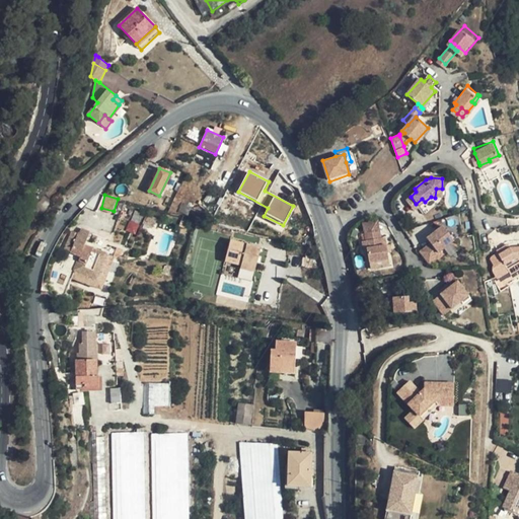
[(413,212),(419,207),(416,204),(411,197),(404,201),(413,212)]
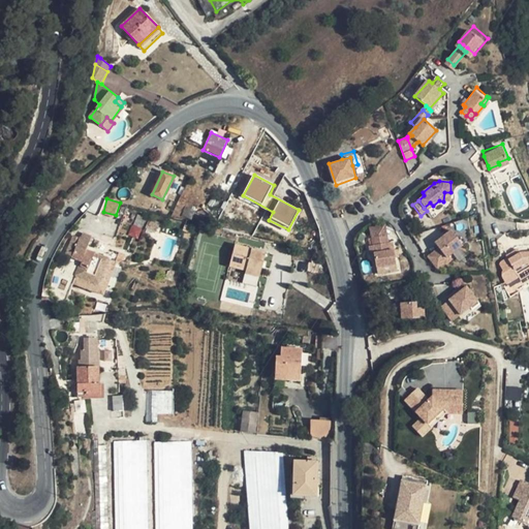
[(187,209),(184,215),(191,218),(194,212),(187,209)]
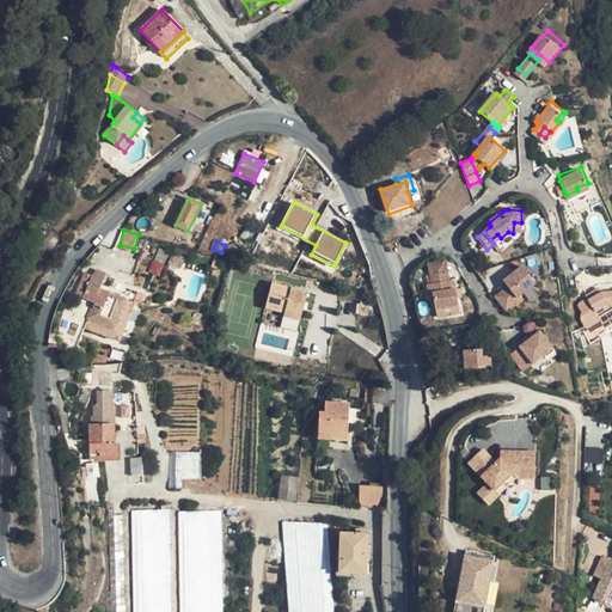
[(515,299),(534,285),(520,268),(501,281),(506,287),(494,298),(505,311),(518,301),(515,299)]
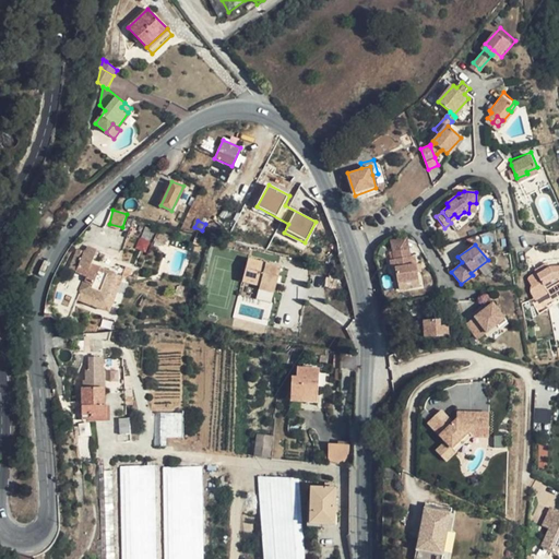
[(84,251),(75,272),(86,276),(78,299),(109,311),(122,277),(91,264),(96,250),(86,246),(84,251)]
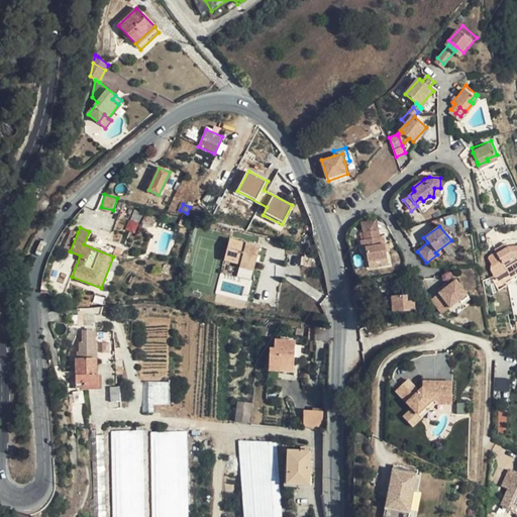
[(70,251),(78,232),(72,230),(64,249),(70,251)]
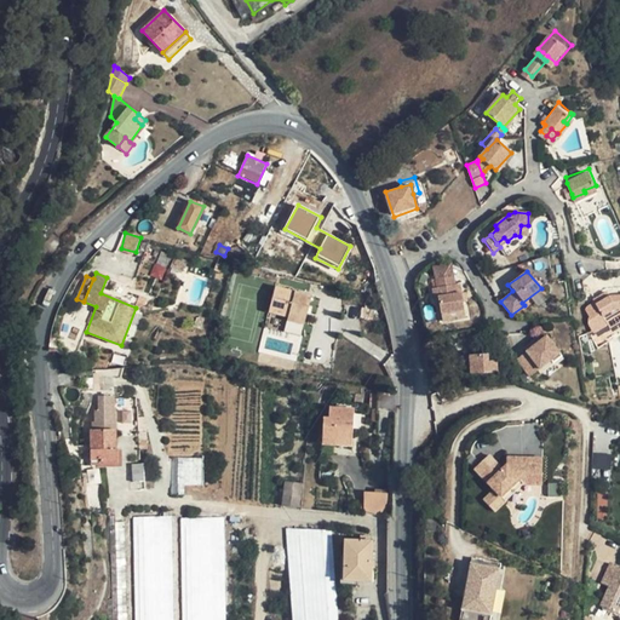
[(463,310),(461,303),(460,294),(459,285),(453,286),(452,276),(434,280),(436,288),(431,290),(432,298),(437,298),(440,314),(463,310)]
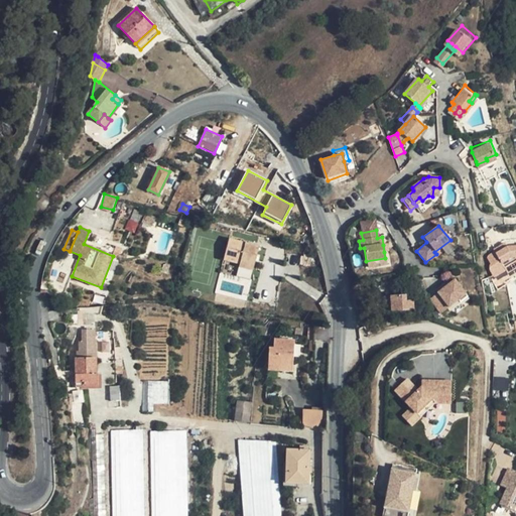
[(239,264),(239,267),(253,270),(259,246),(229,239),(224,260),(225,260),(239,264)]
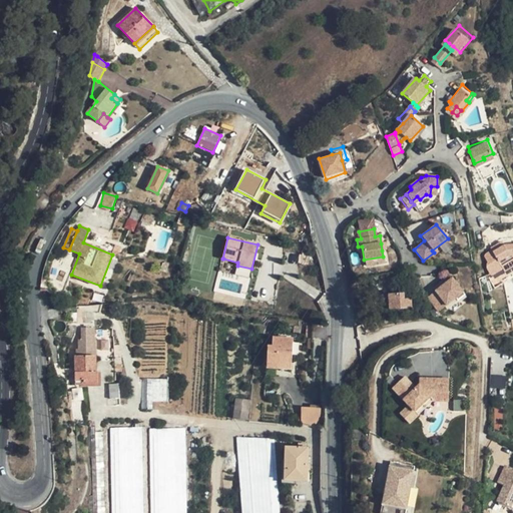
[(502,237),(490,244),(491,246),(492,248),(504,242),(502,237)]
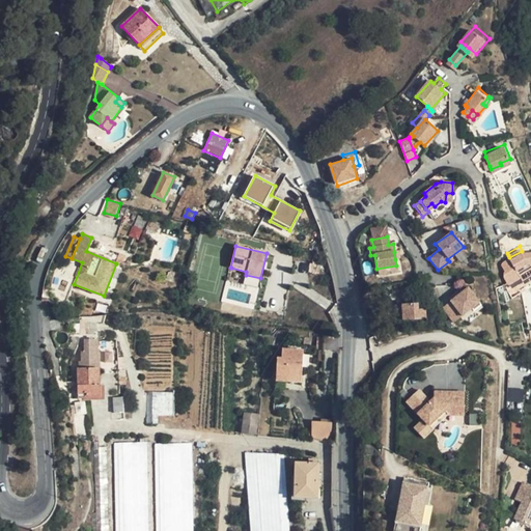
[(530,250),(522,251),(509,257),(508,255),(501,259),(503,267),(500,270),(505,280),(507,281),(519,275),(521,278),(530,275),(530,250)]
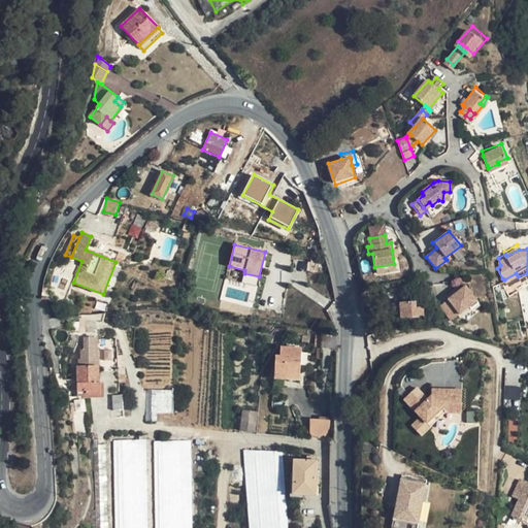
[(467,286),(455,295),(453,292),(447,297),(459,315),(479,299),(467,286)]
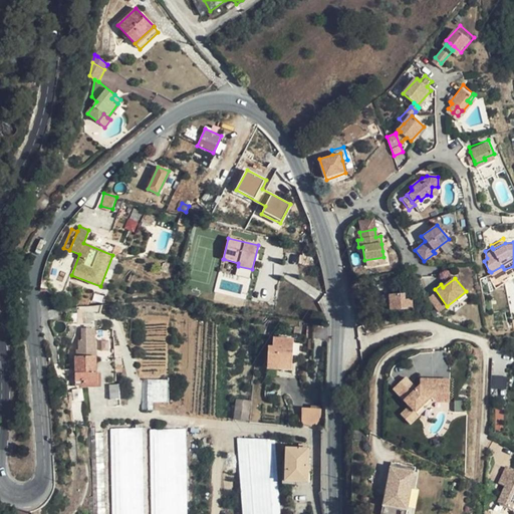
[(405,301),(404,294),(389,295),(391,311),(412,309),(411,300),(405,301)]
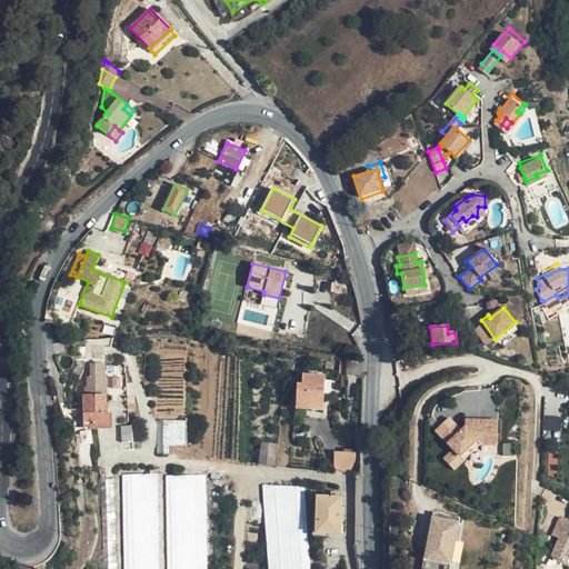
[(105,363),(91,365),(91,377),(88,377),(88,388),(86,388),(86,396),(83,396),(83,422),(92,422),(91,425),(108,425),(107,412),(106,412),(106,396),(106,375),(105,375),(105,363)]
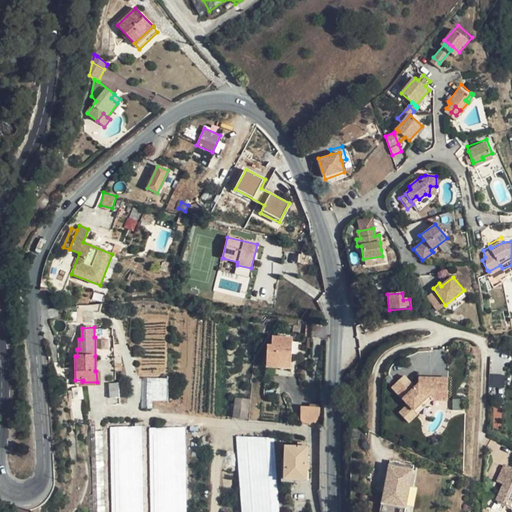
[(279,363),(279,368),(289,369),(291,337),(272,335),(271,344),(267,345),(266,363),(279,363)]
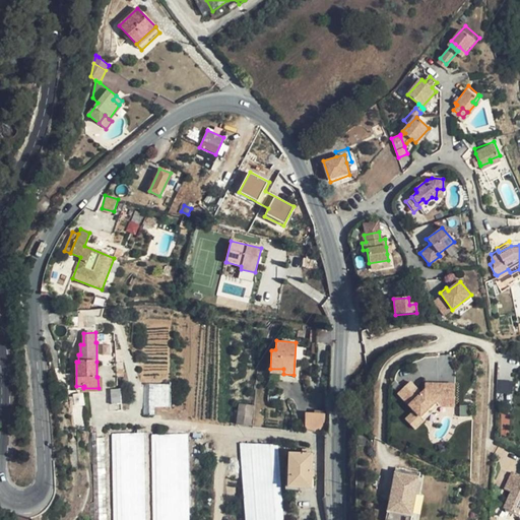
[(500,380),(500,392),(515,393),(515,380),(500,380)]
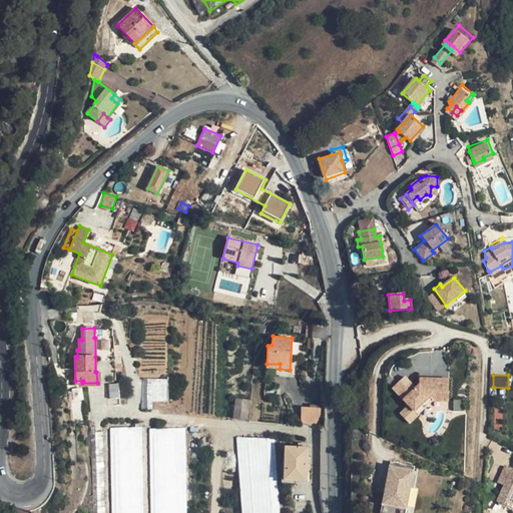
[(395,389),(411,405),(402,414),(412,423),(435,401),(450,401),(450,378),(421,378),(421,384),(417,388),(407,377),(395,389)]
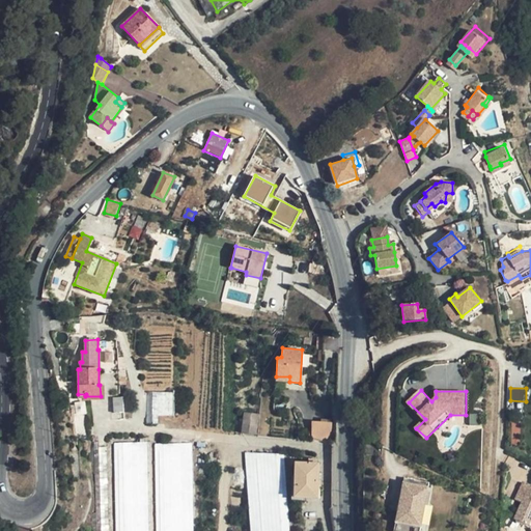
[(176,415),(175,391),(151,391),(152,416),(176,415)]
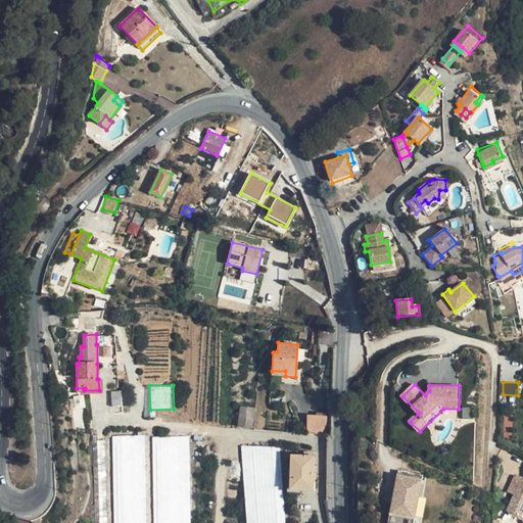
[(112,391),(114,412),(124,411),(122,390),(112,391)]
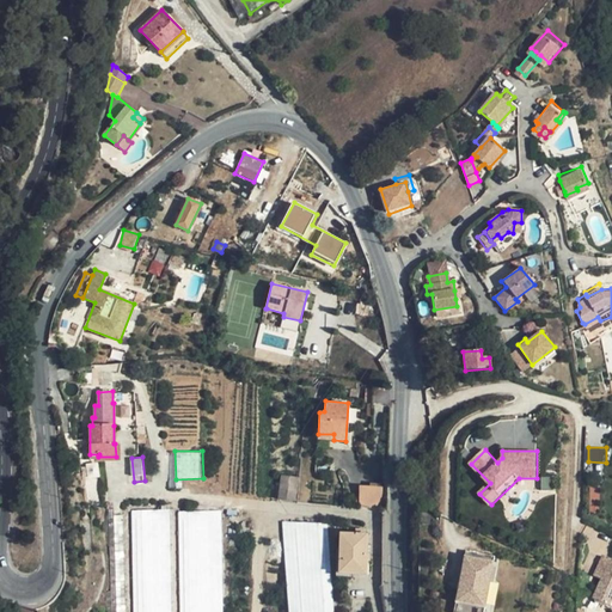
[(298,500),(301,477),(283,473),(280,497),(298,500)]
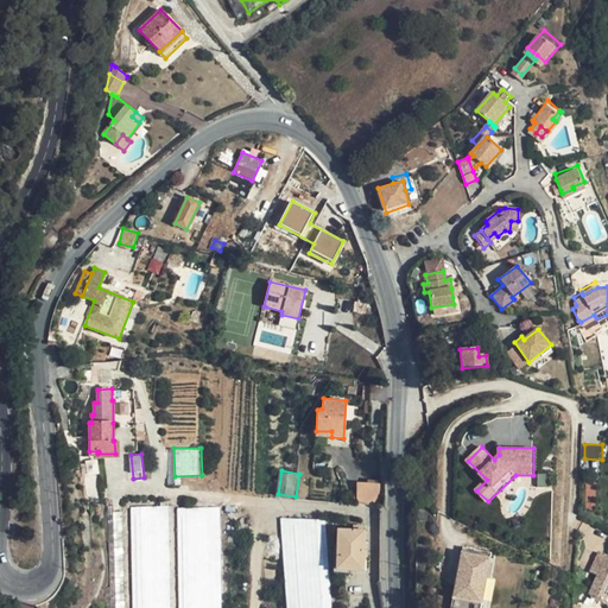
[(359,482),(359,505),(381,504),(381,481),(359,482)]
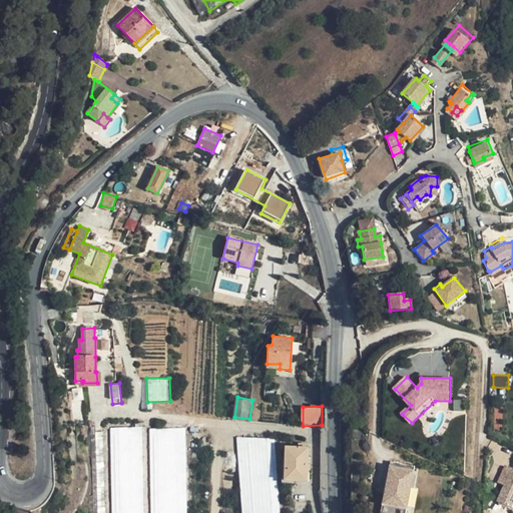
[(207,441),(207,433),(198,433),(198,441),(207,441)]
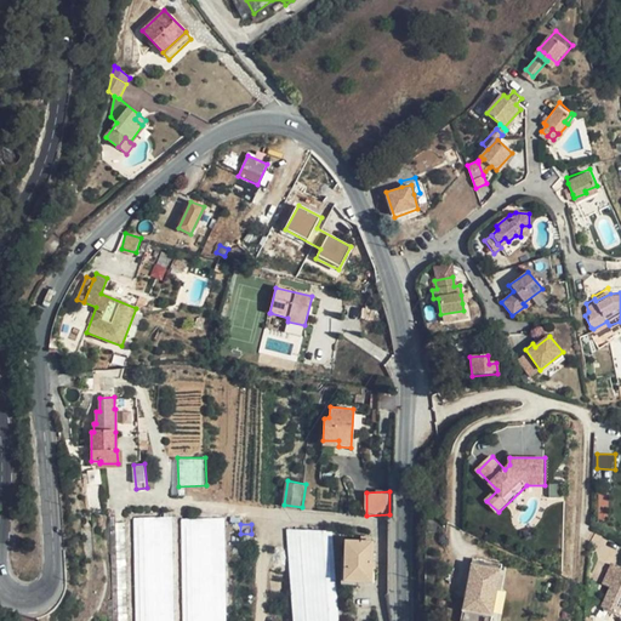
[(331,531),(283,529),(292,591),(296,608),(336,608),(331,531)]
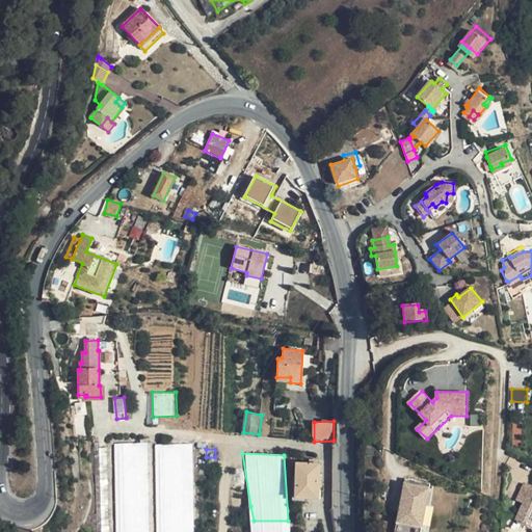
[(317,499),(318,467),(296,464),(295,498),(317,499)]
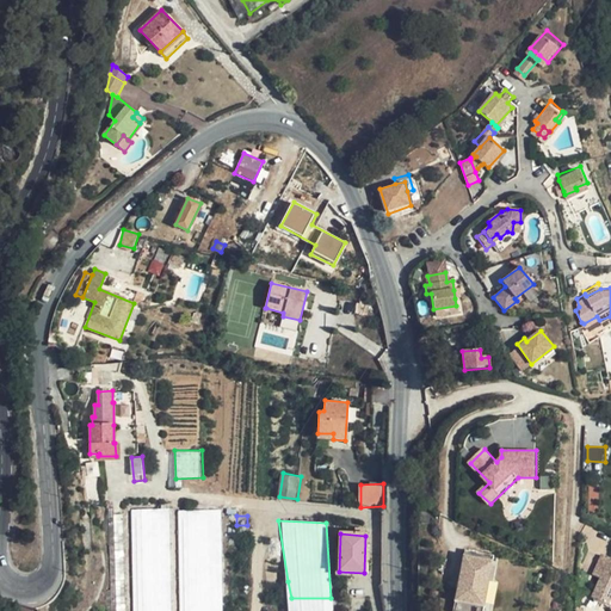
[(485,610),(495,556),(467,550),(455,610),(485,610)]
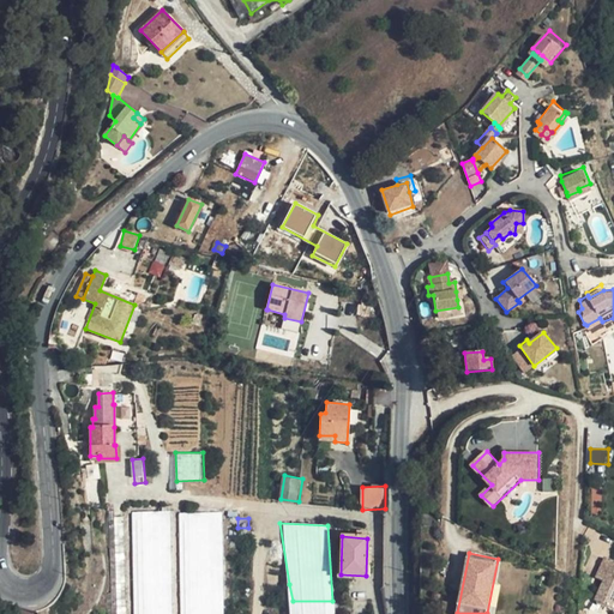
[(606,579),(597,597),(613,605),(613,560),(605,557),(596,576),(606,579)]
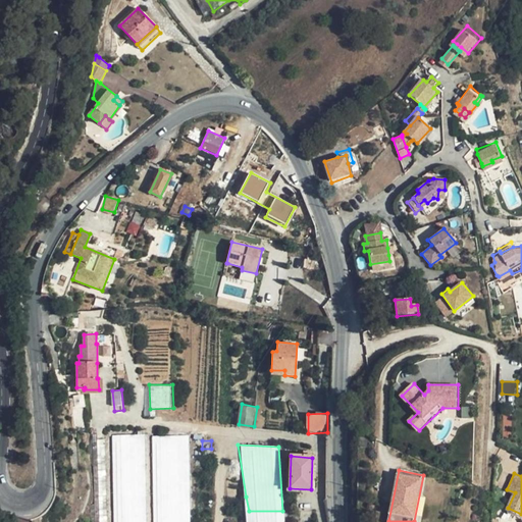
[(283,521),(282,511),(249,511),(250,521),(283,521)]
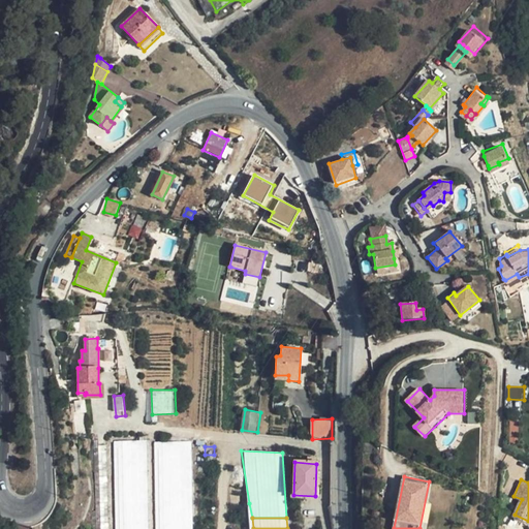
[(318,528),(318,519),(294,520),(296,528),(318,528)]
